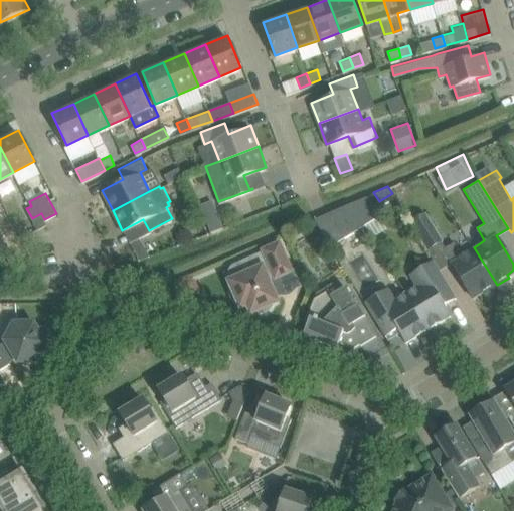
[(367,195),(351,201),(364,223),(379,214),(367,195)]
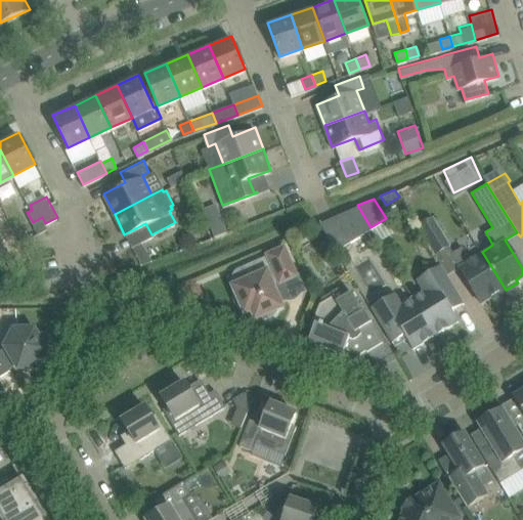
[(371,227),(357,205),(346,210),(319,221),(332,241),(336,249),(371,227)]
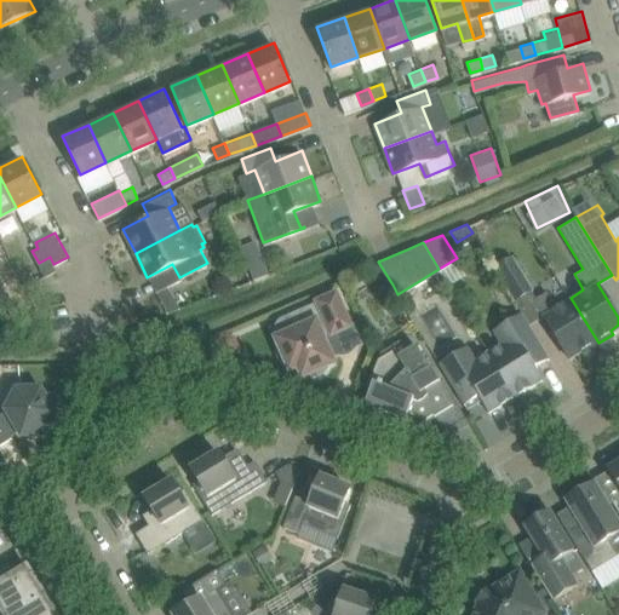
[(493,265),(521,311),(529,323),(545,315),(568,356),(580,349),(583,352),(599,343),(571,298),(557,306),(546,289),(536,297),(510,253),(493,265)]
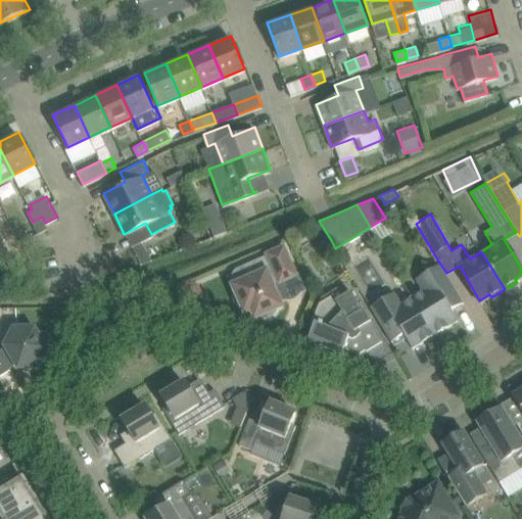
[(222,216),(209,221),(215,234),(227,229),(222,216)]
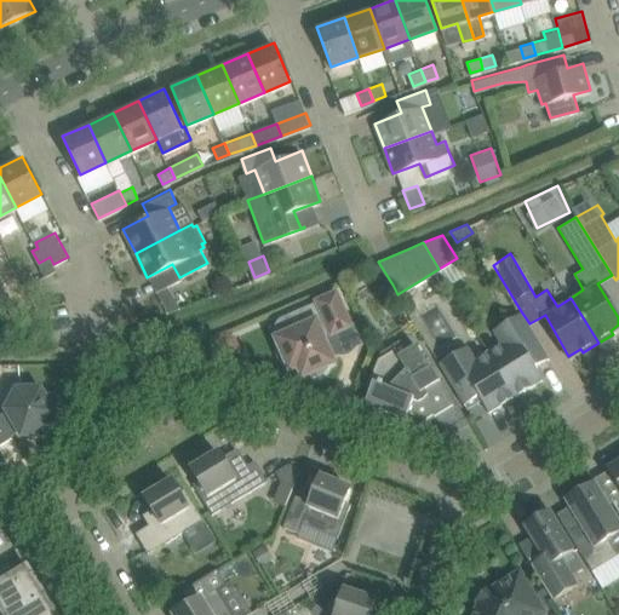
[(50,257),(39,263),(38,263),(45,275),(56,269),(50,257)]
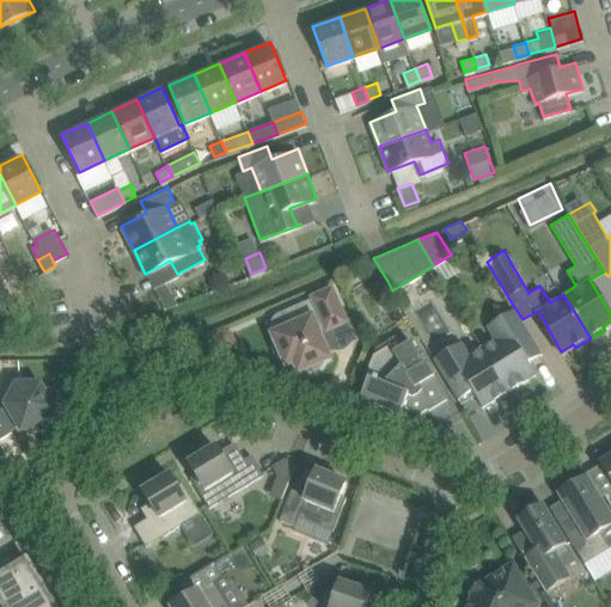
[(165,280),(153,286),(159,295),(171,289),(165,280)]
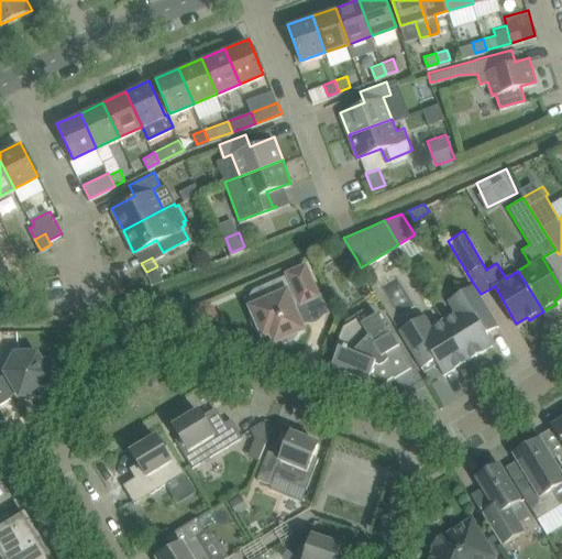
[(250,296),(250,297),(250,298),(250,299),(250,300),(252,305),(263,332),(271,329),(275,338),(279,336),(281,337),(282,338),(283,338),(284,338),(285,338),(286,338),(287,338),(288,338),(289,338),(289,337),(290,337),(291,337),(293,336),(294,336),(294,335),(295,333),(296,332),(296,331),(297,330),(297,329),(297,328),(301,327),(291,304),(317,293),(305,265),(262,284),(254,288),(253,288),(252,289),(252,291),(251,291),(251,292),(250,293),(250,294),(250,295),(250,296)]
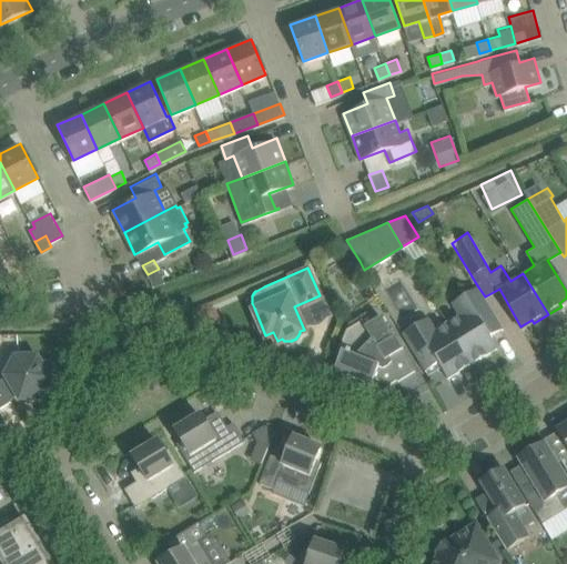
[(27,291),(18,277),(9,281),(17,296),(27,291)]
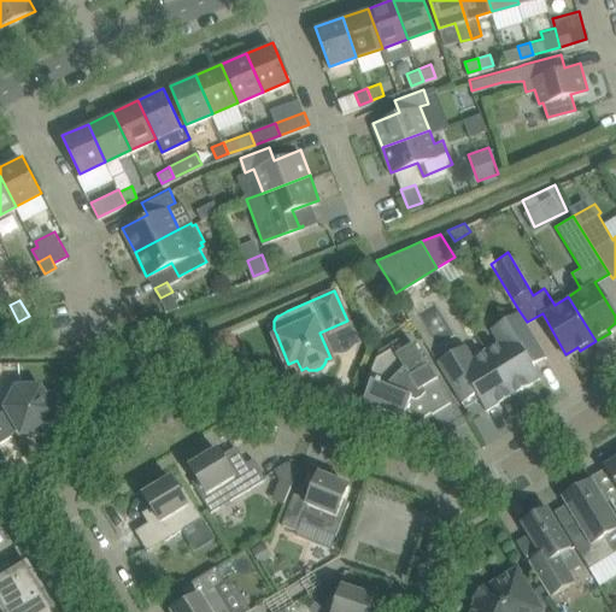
[(499,342),(487,349),(512,392),(539,375),(532,363),(546,354),(527,322),(518,310),(490,327),(499,342)]
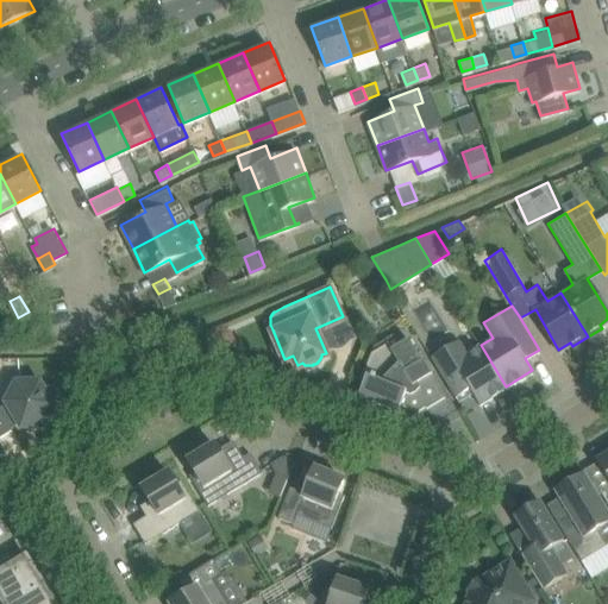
[(392,333),(374,345),(371,351),(362,373),(367,375),(358,392),(399,409),(401,403),(418,410),(426,406),(426,407),(445,396),(433,376),(408,337),(392,333)]
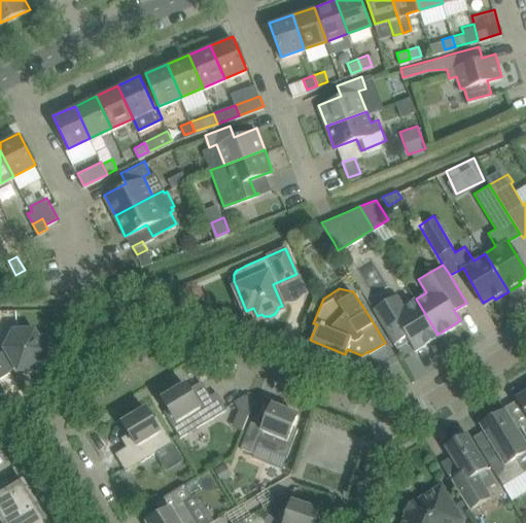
[(437,335),(416,299),(405,305),(397,292),(373,308),(383,325),(394,343),(405,336),(408,336),(408,338),(415,349),(437,335)]
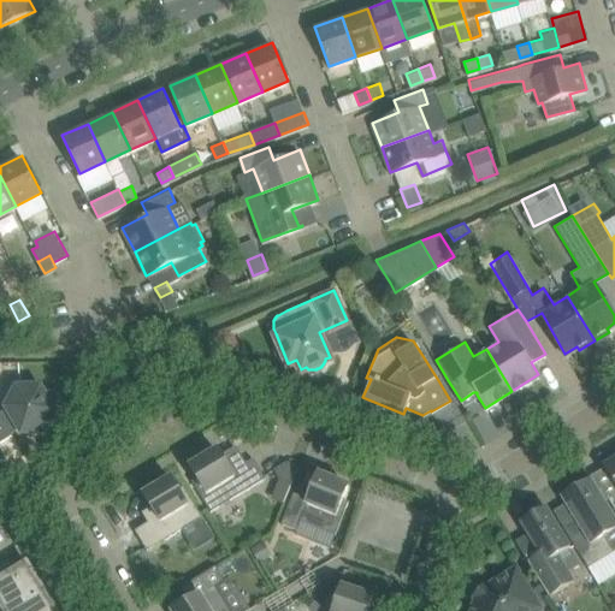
[(53,387),(42,389),(40,385),(16,385),(7,404),(7,405),(0,409),(0,439),(12,432),(11,431),(19,426),(22,428),(25,428),(43,428),(54,409),(52,405),(58,396),(53,387)]
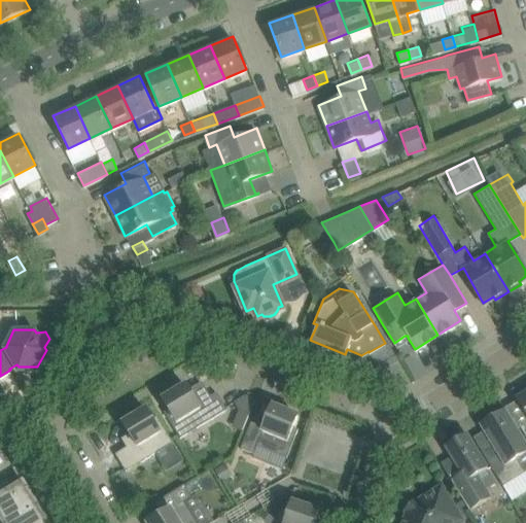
[(163,396),(169,407),(164,410),(180,437),(226,408),(216,390),(210,393),(205,384),(191,393),(185,383),(163,396)]
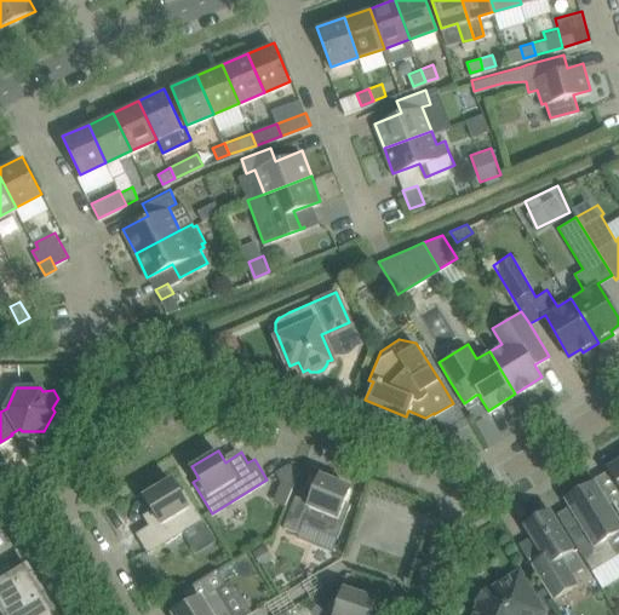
[(618,459),(607,466),(608,469),(609,467),(618,483),(618,498),(614,501),(613,499),(612,499),(618,511),(618,459)]
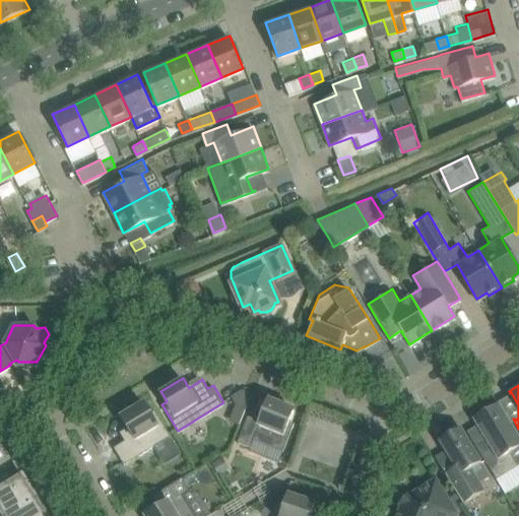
[(236,402),(233,408),(243,413),(252,391),(242,387),(231,394),(236,402)]
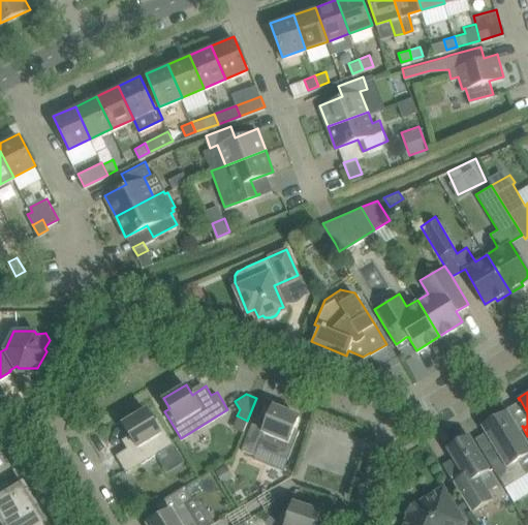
[(258,445),(287,457),(299,429),(293,427),(299,415),(273,405),(265,426),(252,421),(241,448),(255,454),(258,445)]
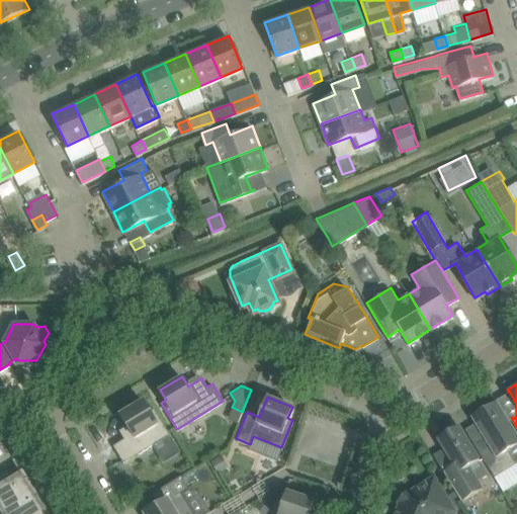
[(120,414),(132,432),(113,444),(123,461),(170,433),(154,407),(150,410),(144,400),(120,414)]
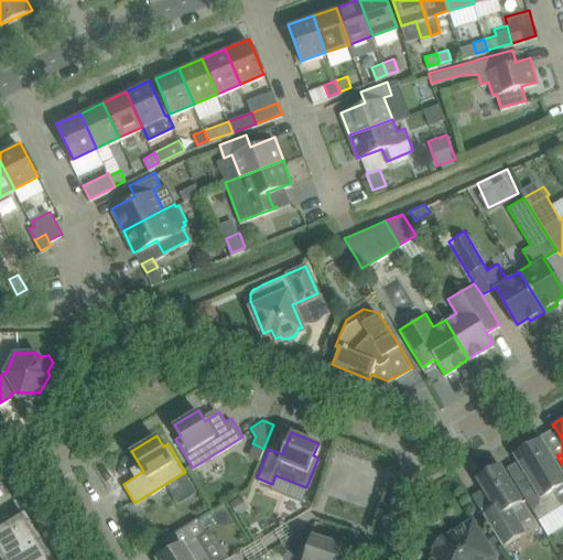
[(517,483),(528,502),(538,518),(562,502),(562,474),(540,437),(538,439),(536,435),(522,444),(524,447),(515,453),(528,476),(517,483)]
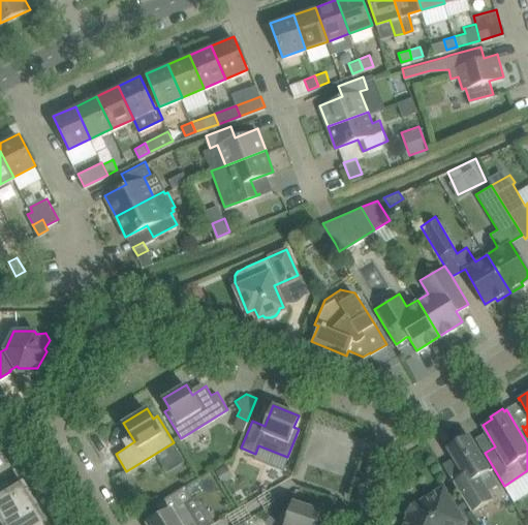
[(453,480),(463,497),(471,511),(492,497),(478,475),(490,468),(468,433),(446,446),(463,473),(453,480)]
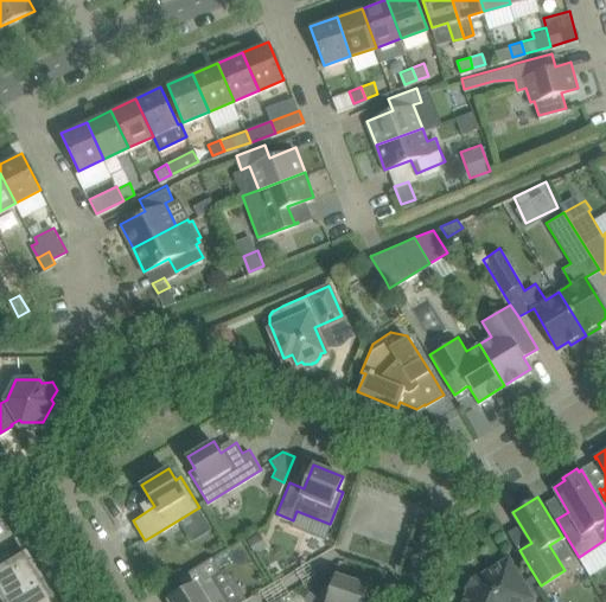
[(246,539),(254,554),(267,546),(259,532),(246,539)]
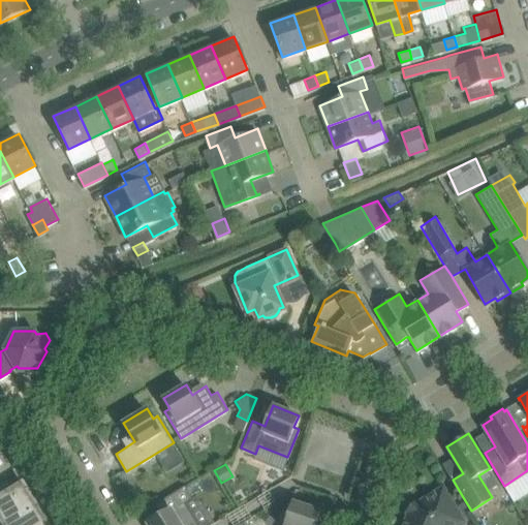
[(50,524),(23,480),(22,480),(22,481),(11,488),(7,482),(0,486),(0,519),(3,524),(50,524)]
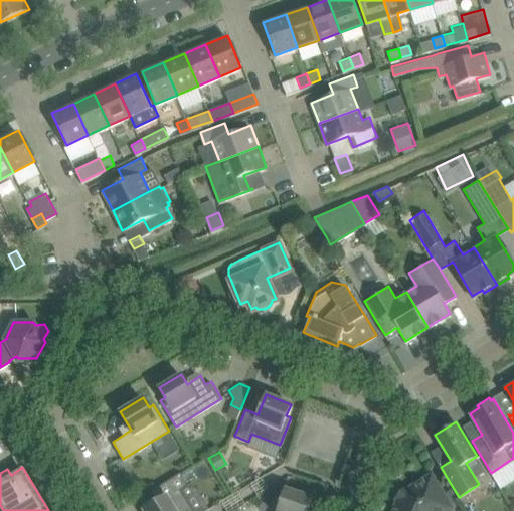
[(180,471),(172,476),(155,486),(162,498),(144,509),(145,510),(193,510),(180,488),(187,484),(180,471)]
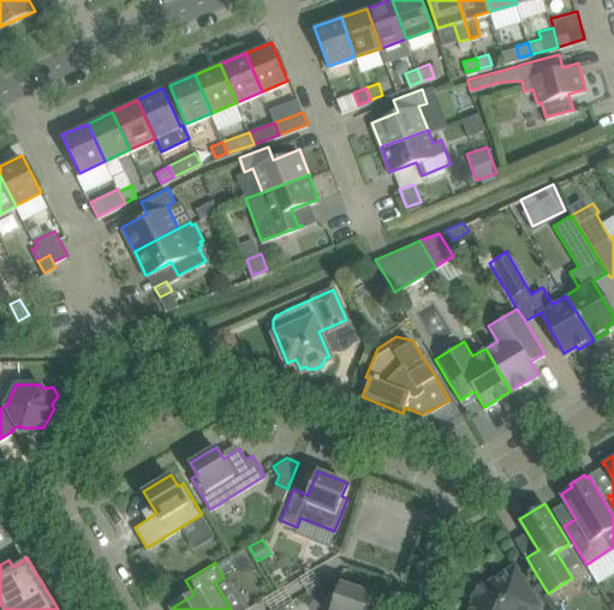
[(529,609),(538,605),(514,566),(487,582),(483,579),(471,592),(476,597),(470,609),(529,609)]
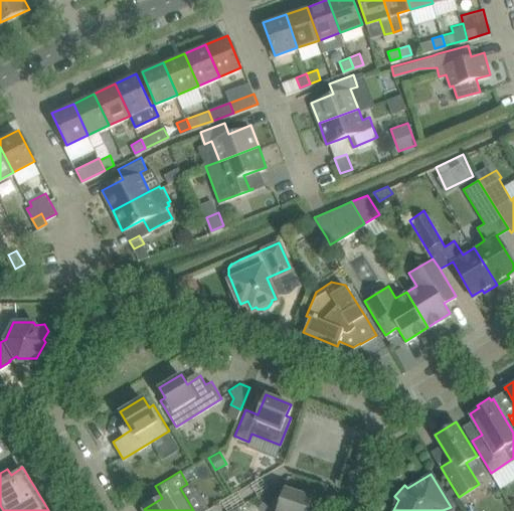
[(311,510),(307,509),(311,497),(286,488),(278,510),(311,510)]
